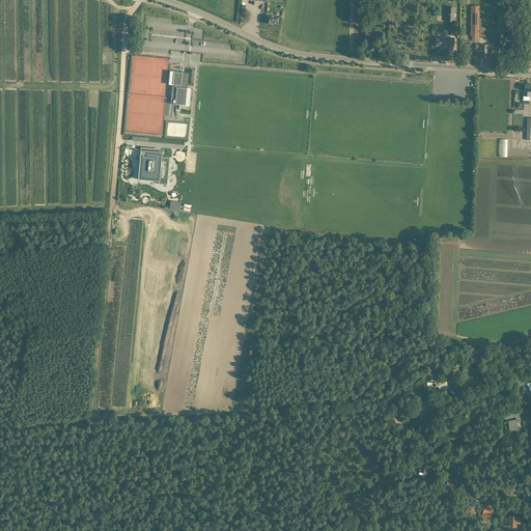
[(478,36),(479,6),(471,6),(471,36),(478,36)]
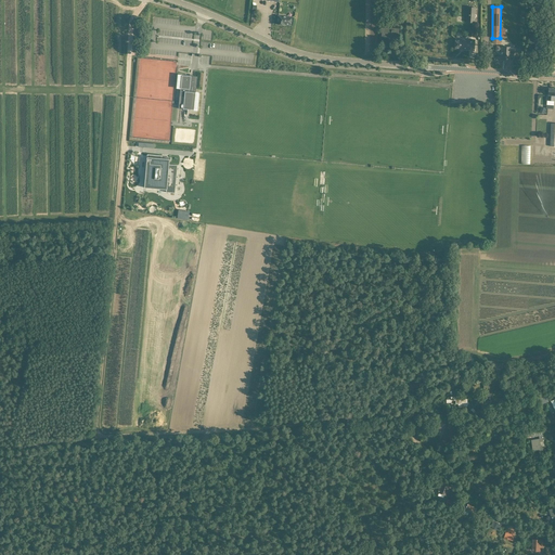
[(292,20),(292,17),(279,15),(278,24),(282,25),(282,24),(291,25),(291,22),(292,23),(292,20)]
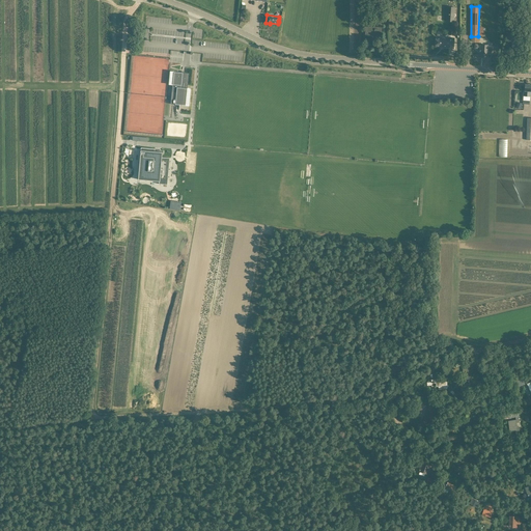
[(381,35),(382,27),(366,27),(365,34),(381,35)]
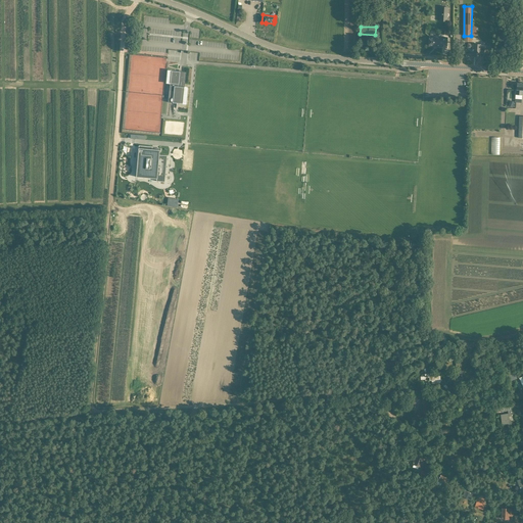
[(429,36),(429,46),(447,48),(447,38),(429,36)]
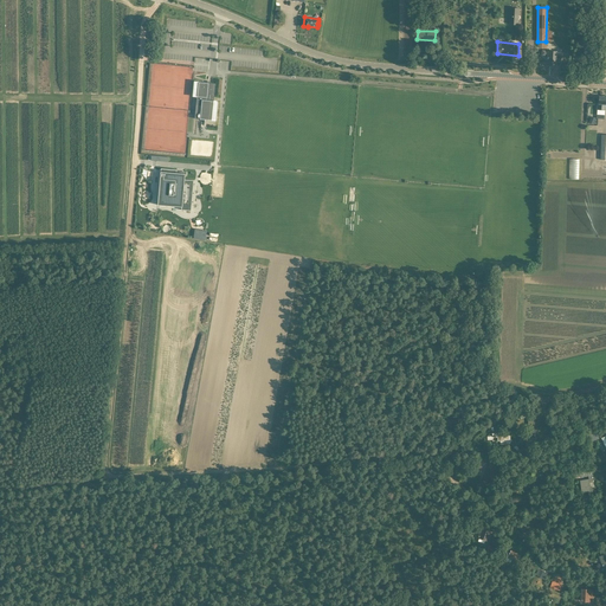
[(548,65),(556,66),(558,51),(542,50),(542,56),(547,56),(547,60),(548,60),(548,65)]
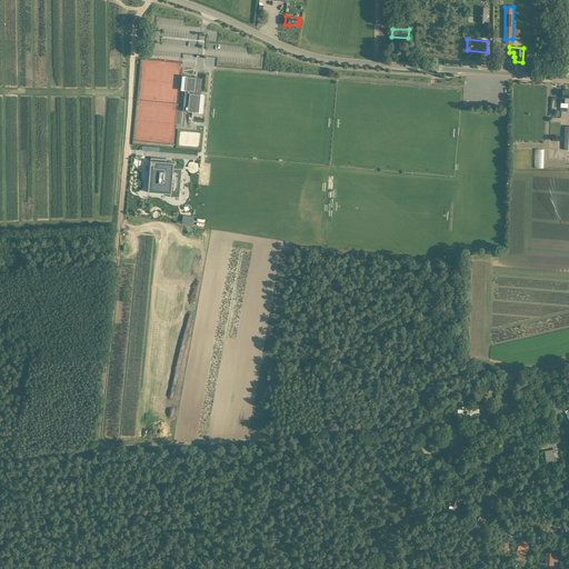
[(183,111),(199,112),(202,79),(187,77),(183,111)]
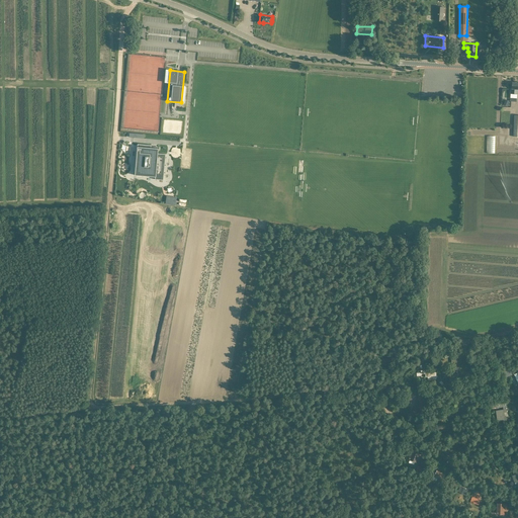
[(151,149),(138,148),(135,178),(155,180),(155,183),(163,184),(165,158),(158,157),(158,152),(151,151),(151,149)]
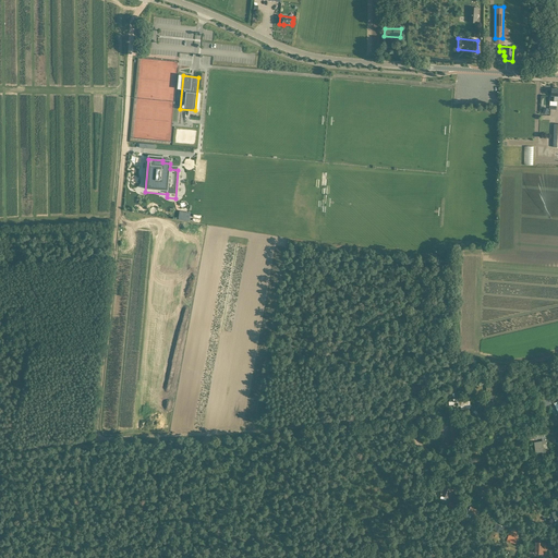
[(535,388),(544,387),(543,378),(534,379),(535,388)]
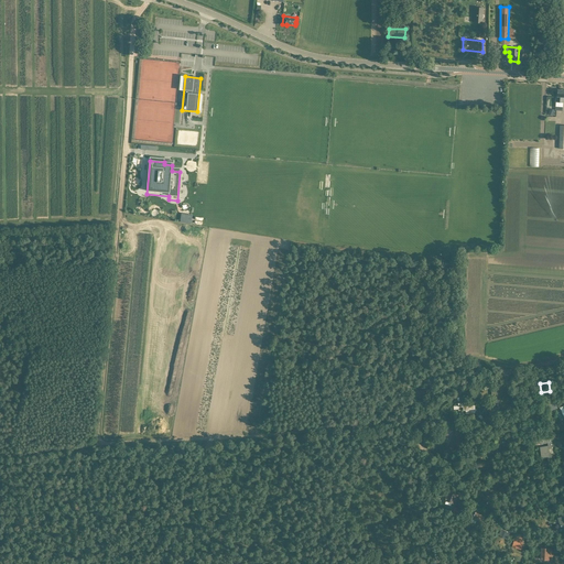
[(491,393),(492,405),(492,407),(501,407),(500,400),(501,400),(501,392),(498,392),(499,393),(491,393)]
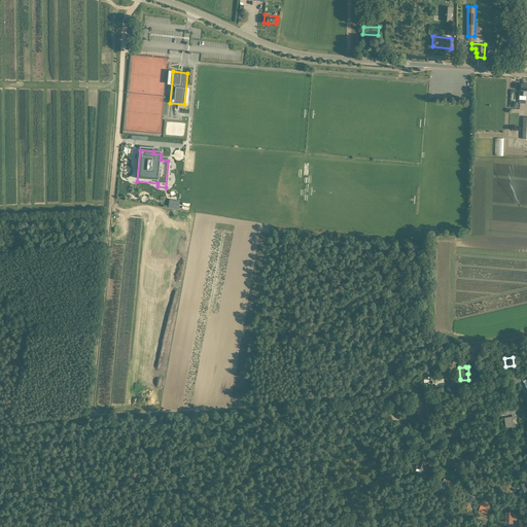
[(441,387),(441,382),(444,382),(444,379),(437,379),(437,378),(433,378),(433,376),(428,376),(428,379),(424,379),(424,383),(428,382),(428,384),(435,383),(435,387),(441,387)]
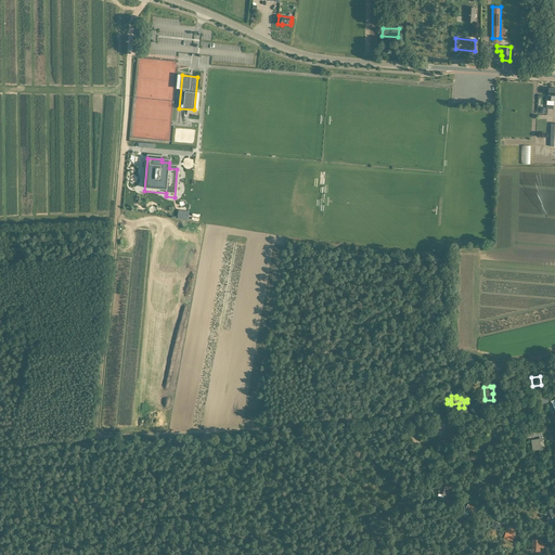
[(532,407),(531,407),(526,408),(526,407),(523,408),(523,405),(516,407),(518,417),(527,415),(534,413),(532,407)]
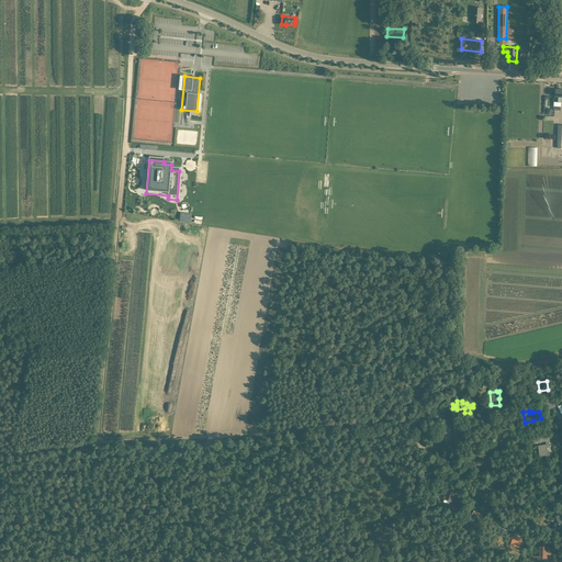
[(450,428),(444,426),(444,427),(438,425),(435,433),(440,435),(441,431),(442,433),(441,435),(447,437),(450,428)]
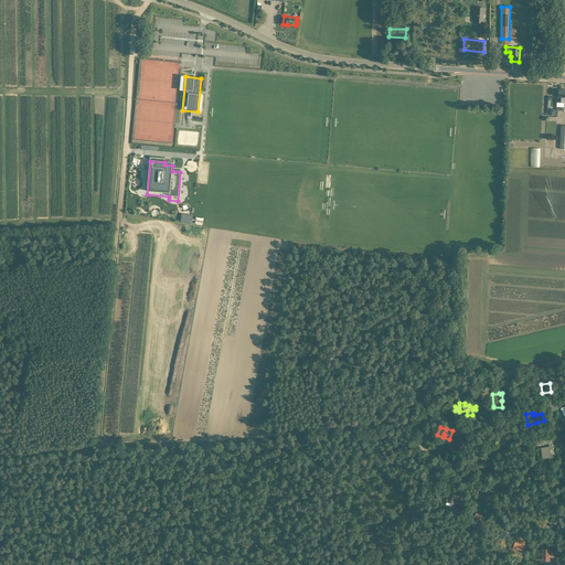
[(456,452),(459,443),(460,441),(461,443),(465,435),(457,432),(449,450),(456,452)]
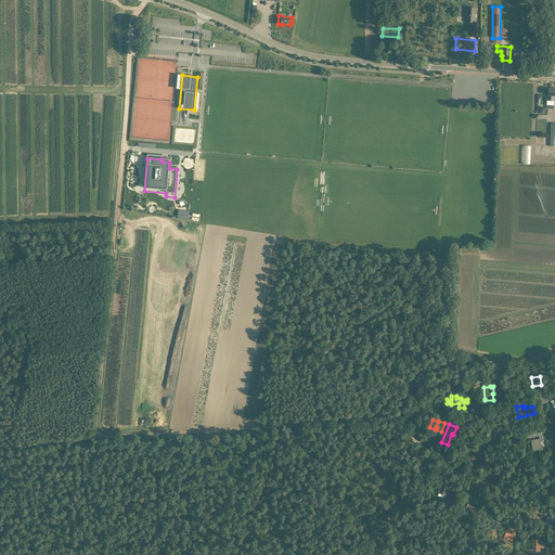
[(500,435),(491,427),(488,433),(497,439),(500,435)]
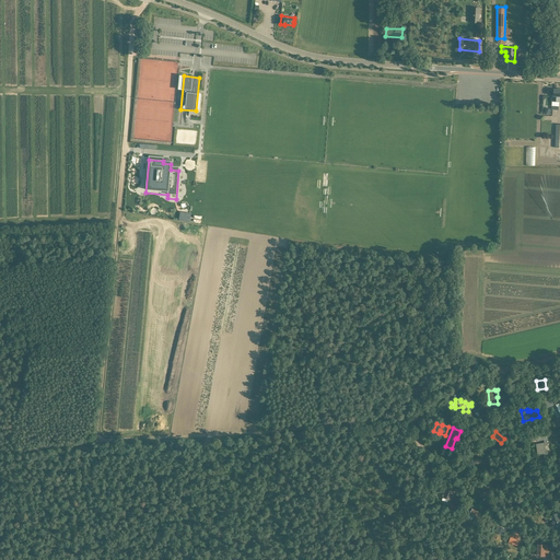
[(547,451),(550,451),(549,439),(548,436),(548,435),(537,436),(533,436),(533,440),(537,440),(544,440),(544,443),(537,444),(537,452),(540,452),(540,455),(543,455),(543,456),(544,455),(545,458),(548,458),(547,451)]
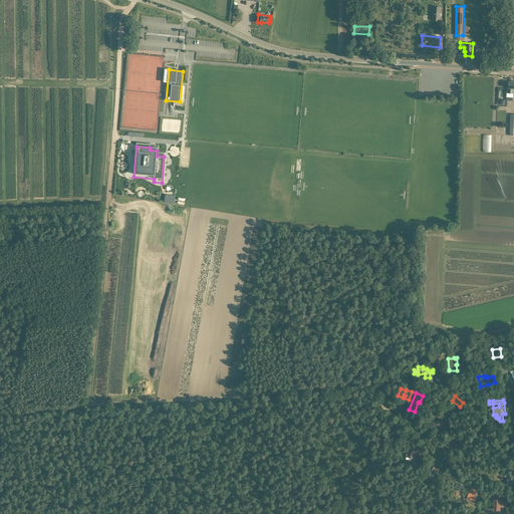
[(436,428),(447,427),(446,420),(436,421),(436,428)]
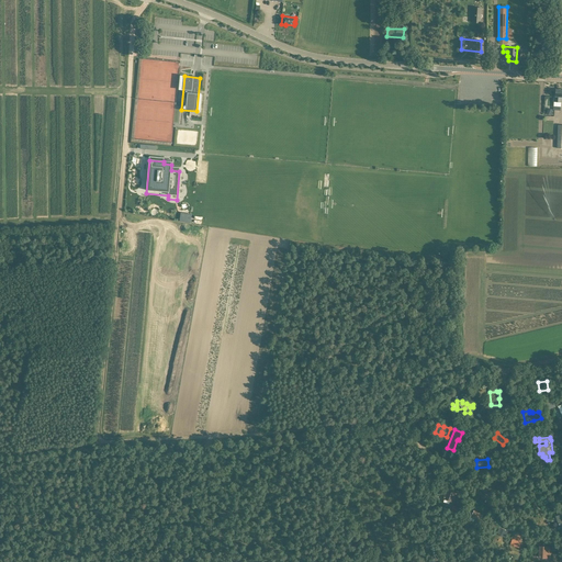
[(508,481),(504,474),(503,473),(494,479),(498,486),(508,481)]
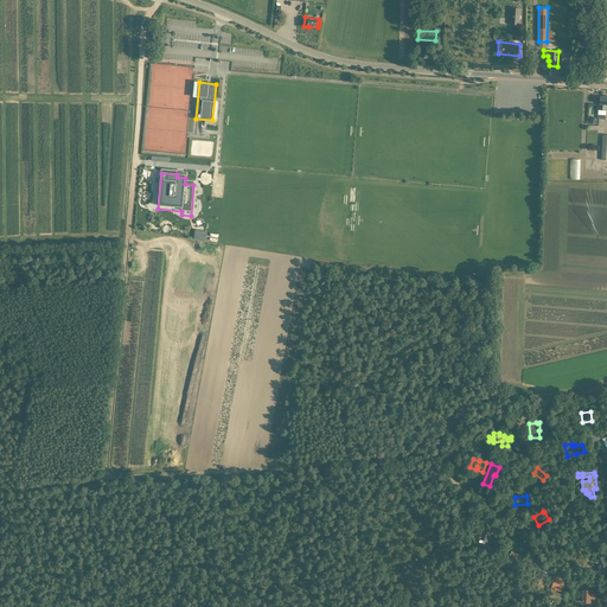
[(483,529),(479,537),(486,540),(486,541),(489,542),(492,532),(483,529)]
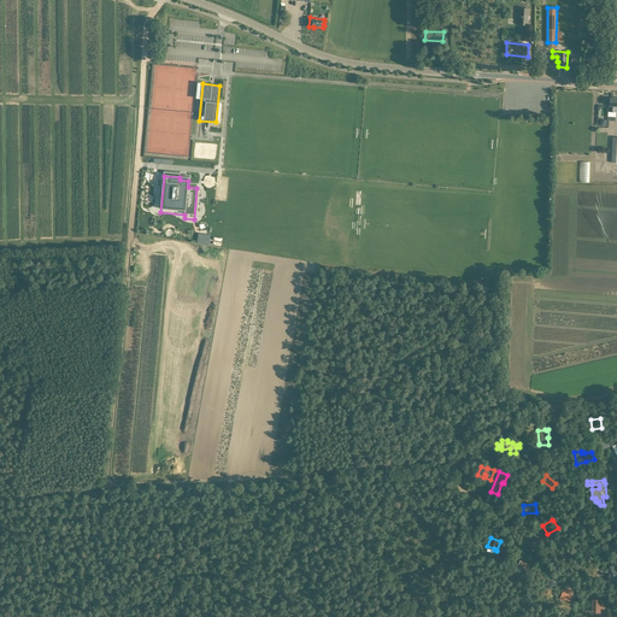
[(515,562),(512,565),(526,573),(529,565),(521,560),(518,564),(515,562)]
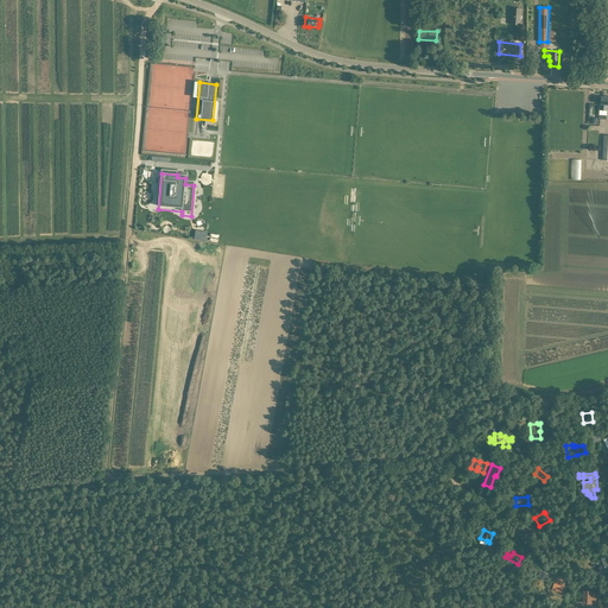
[(552,589),(562,591),(564,584),(562,583),(563,581),(558,580),(558,582),(555,582),(552,589)]
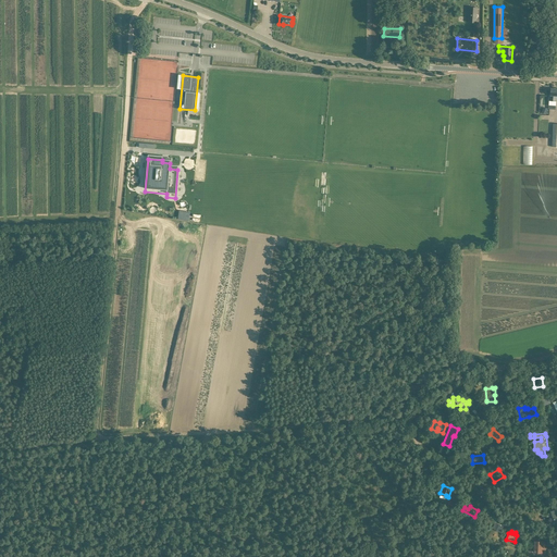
[(545,542),(535,542),(534,553),(545,553),(545,542)]
